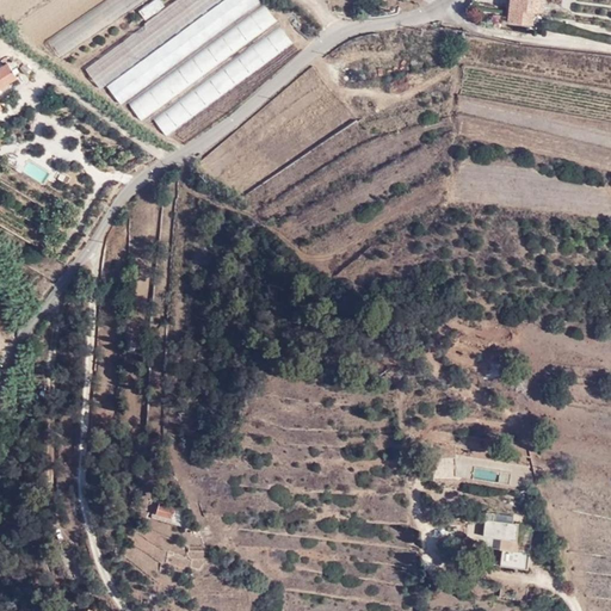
[(177,0),(124,39),(86,67),(102,88),(220,0),(177,0)]
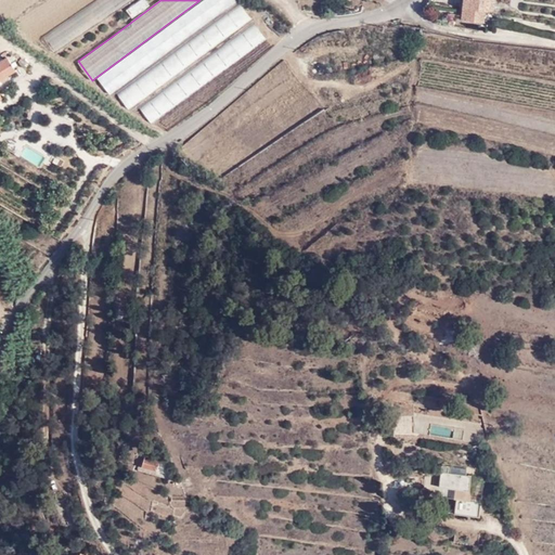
[(111,93),(237,0),(205,0),(100,78),(111,93)]
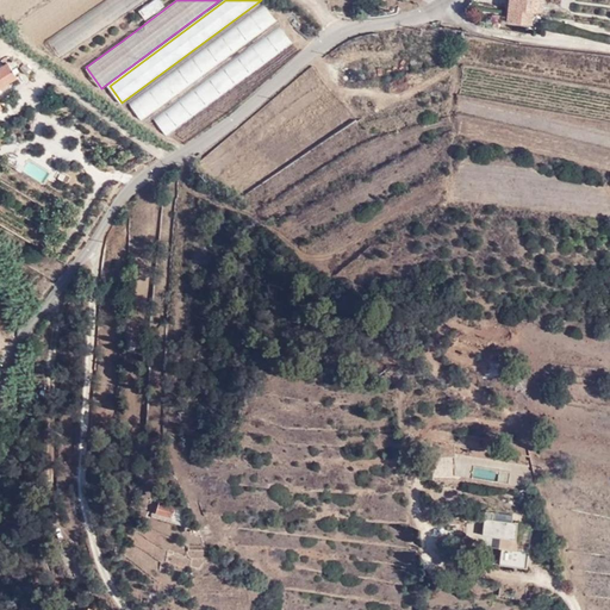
[(147,19),(166,6),(161,0),(157,0),(142,12),(147,19)]
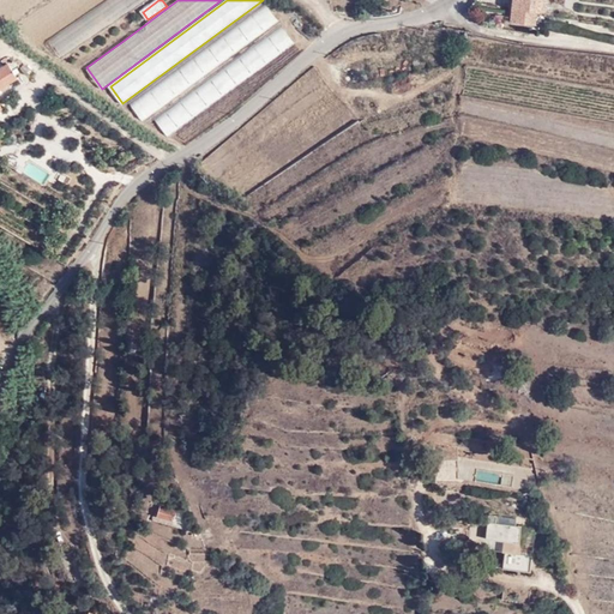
[(547,0),(515,0),(513,20),(537,23),(539,12),(547,12),(547,0)]
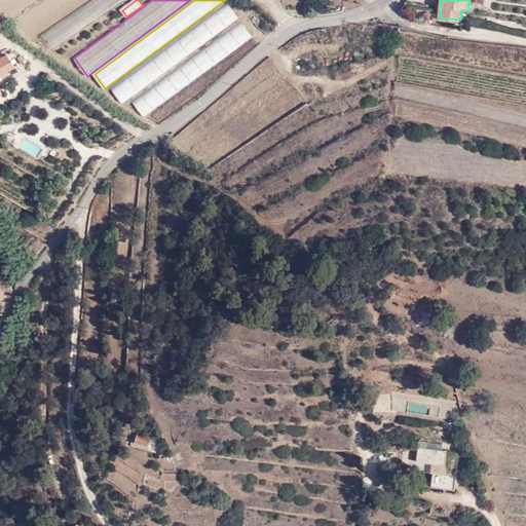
[(122,105),(238,17),(228,4),(112,89),(122,105)]
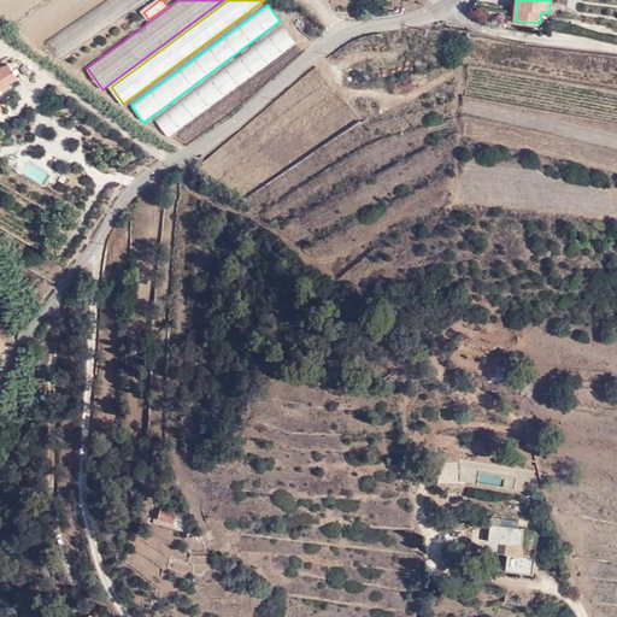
[(81,72),(87,68),(125,40),(116,25),(70,56),(81,72)]
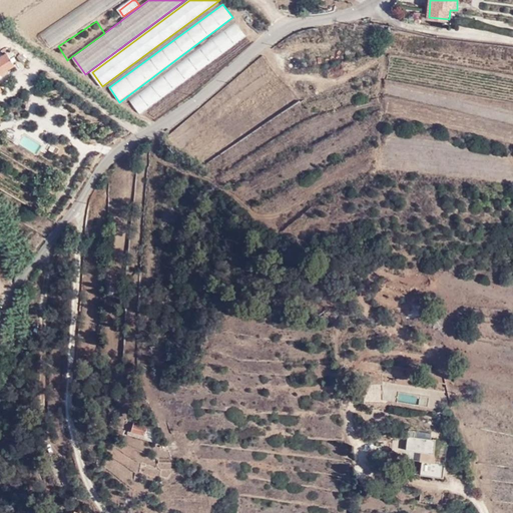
[(141,114),(246,36),(236,21),(131,100),(141,114)]
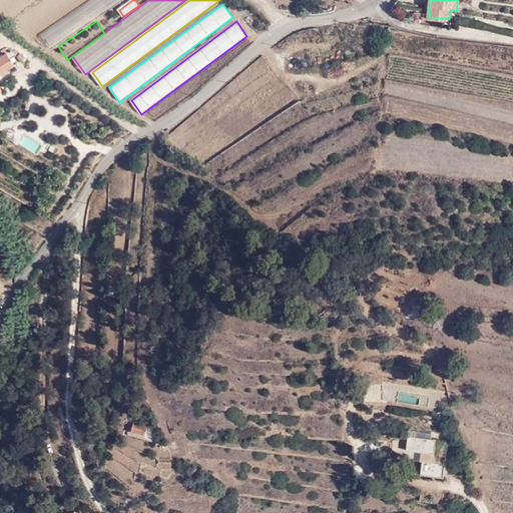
[(0,57),(0,90),(2,89),(0,86),(0,72),(14,64),(7,53),(0,57)]
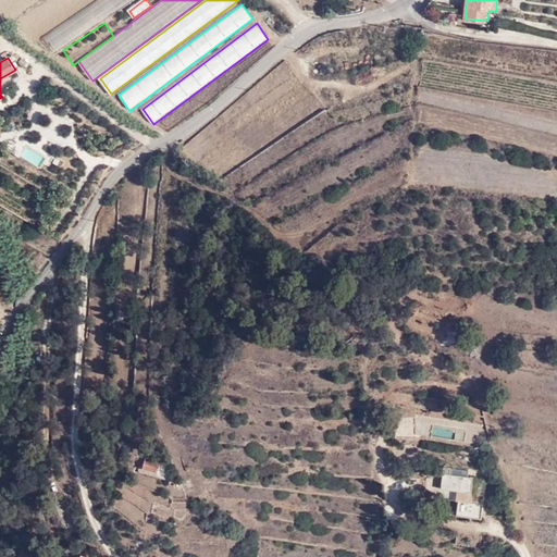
[(26,70),(29,66),(23,59),(20,63),(26,70)]
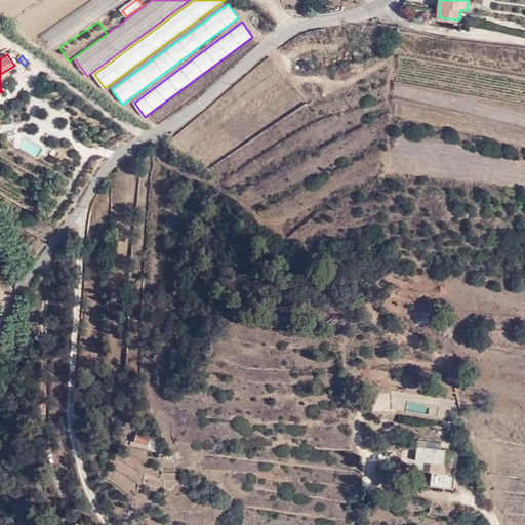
[(134,441),(149,445),(152,436),(137,431),(134,441)]
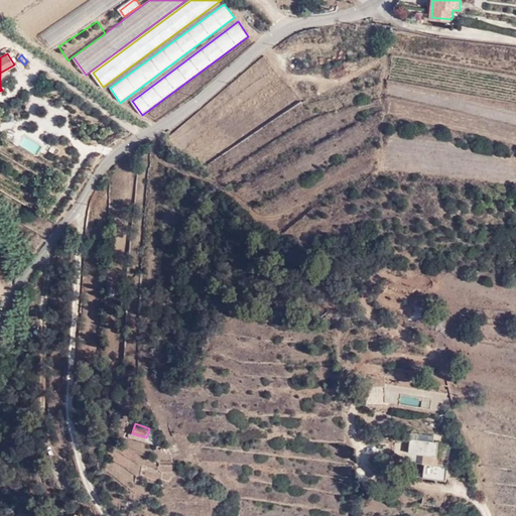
[(407,454),(434,457),(436,442),(408,439),(407,454)]
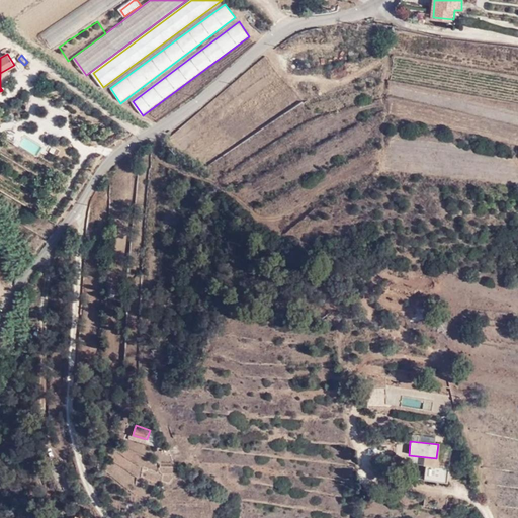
[(448,460),(436,458),(424,457),(423,464),(425,464),(423,480),(445,483),(448,460)]
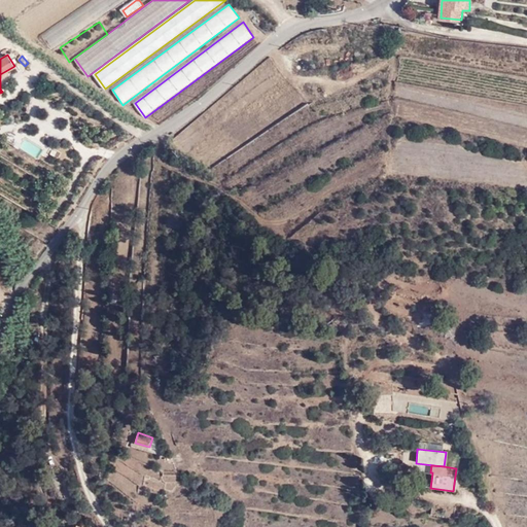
All buildings are outlined.
